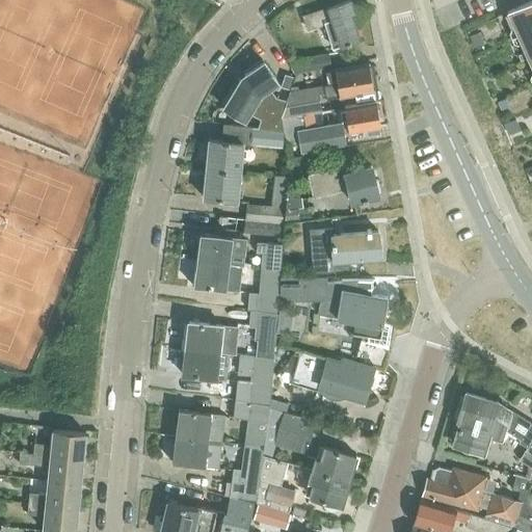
[(304,16),(309,29),(325,24),(334,48),(361,40),(351,11),(355,10),(351,0),(304,16)]
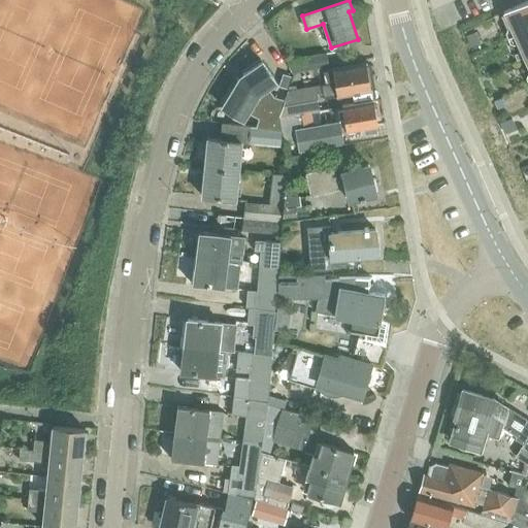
[(527,0),(526,0),(503,10),(514,34),(527,28),(527,0)]
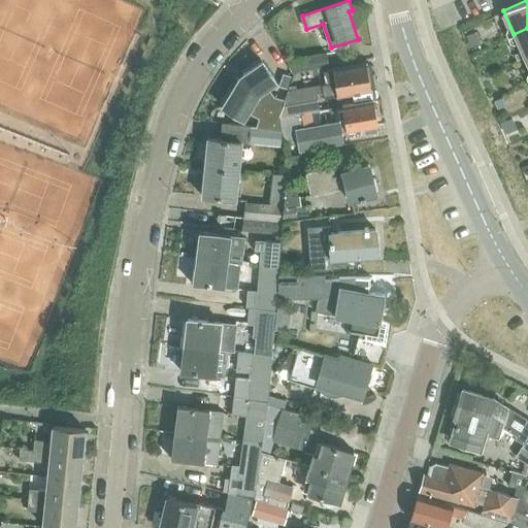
[(527,28),(514,34),(524,57),(527,55),(527,28)]
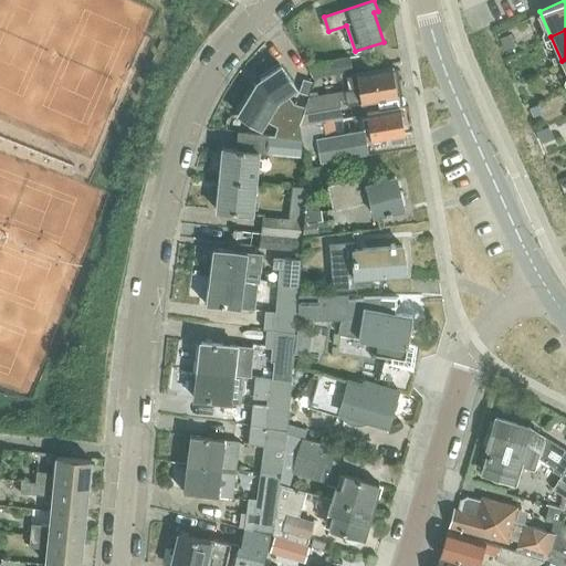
[(510,34),(499,40),(504,50),(514,45),(510,34)]
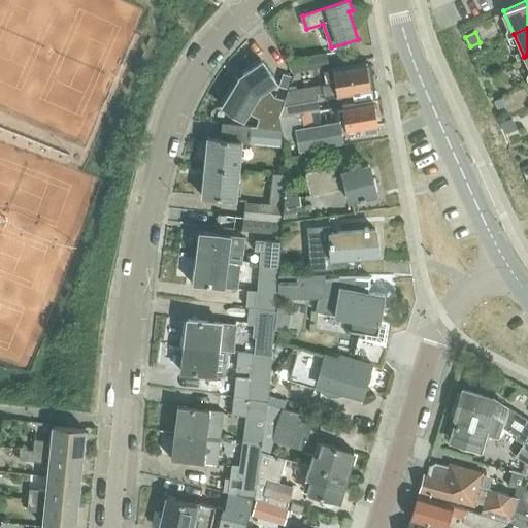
[(285,59),(291,73),(319,67),(328,66),(325,53),(285,59)]
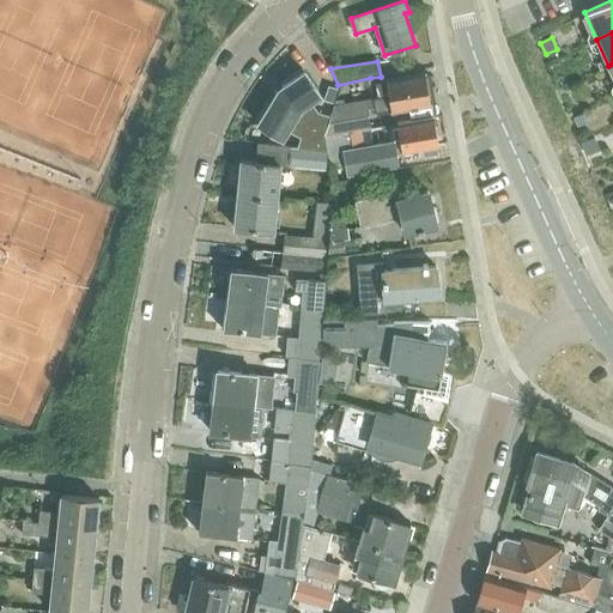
[(283,138),(287,131),(301,137),(298,146),(329,149),(327,135),(327,133),(332,115),(329,115),(322,115),(319,113),(314,105),(319,102),(319,99),(317,97),(321,95),(305,71),(280,89),(259,123),(283,138)]
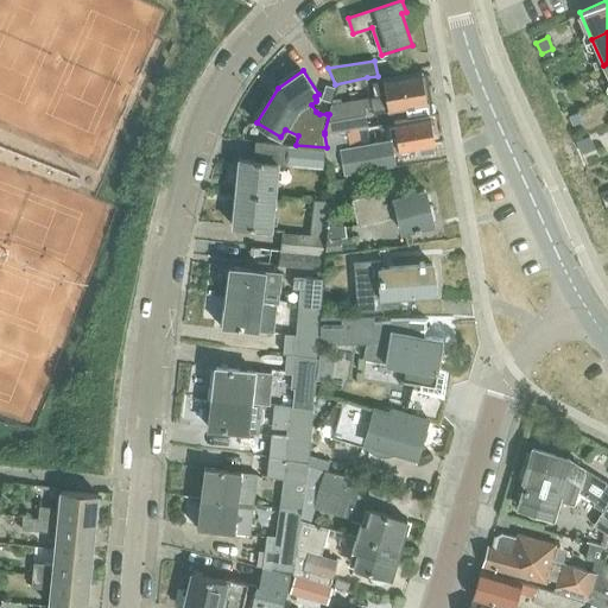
[(378,76),(367,77),(371,96),(330,105),(327,114),(329,114),(324,132),(324,134),(367,126),(363,106),(372,105),(373,113),(428,103),(423,71),(378,78),(378,76)]
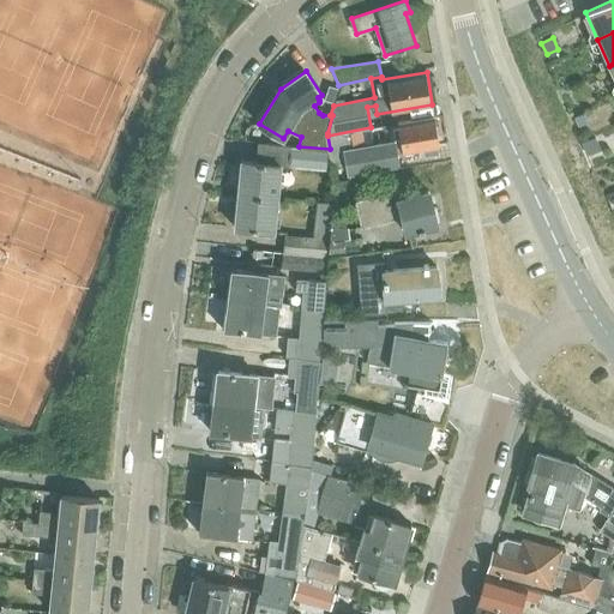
[(330,85),(325,100),(335,102),(339,89),(338,88),(330,85)]
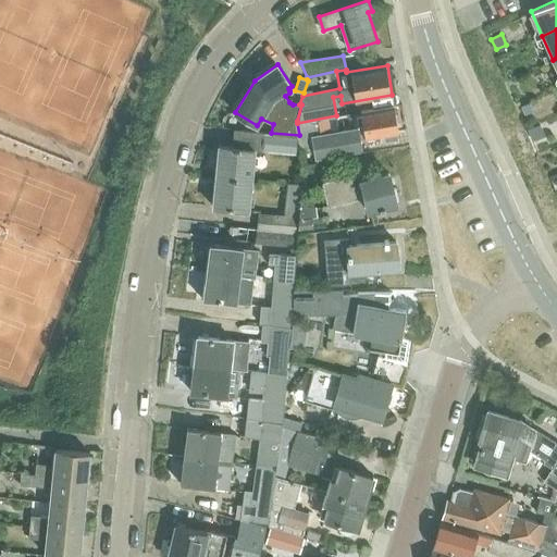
[(529,102),(521,107),(524,114),(533,111),(529,102)]
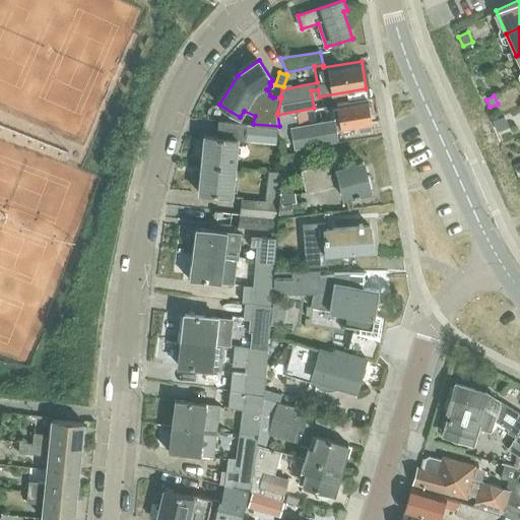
[(338,104),(339,106),(332,107),(337,131),(373,125),(369,99),(338,104)]
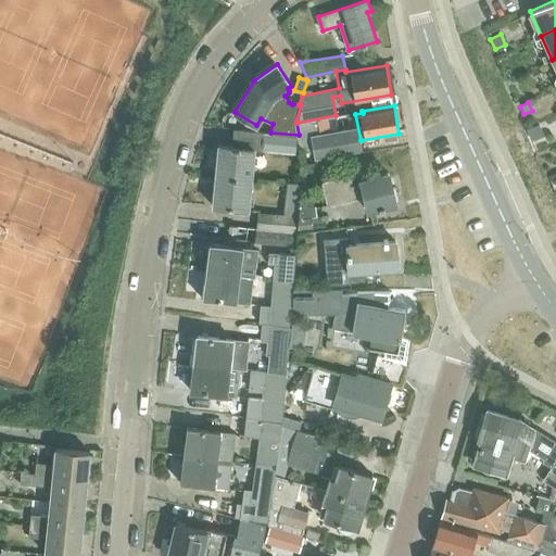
[(311,136),(311,137),(357,129),(356,127),(338,130),(336,116),(336,115),(297,123),(299,135),(299,137),(300,137),(311,136)]
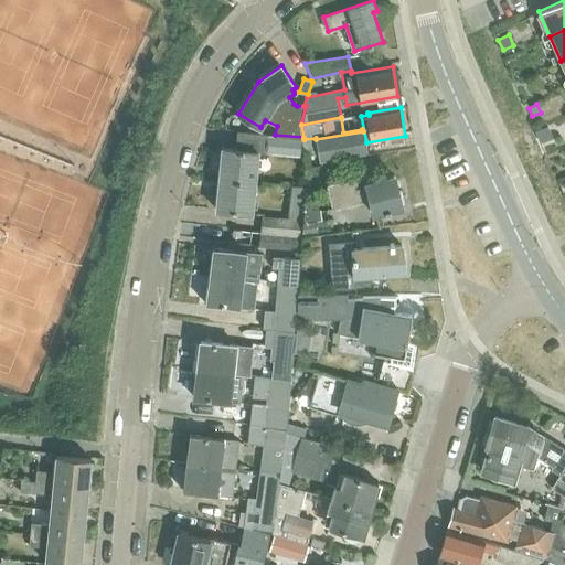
[(237,149),(224,148),(221,179),(256,182),(258,152),(265,151),(266,136),(266,134),(238,131),(237,149)]
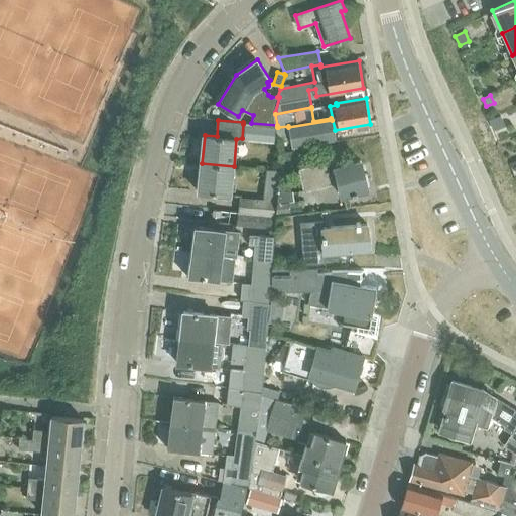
[(332,120),(288,127),(291,148),(335,140),(332,120)]
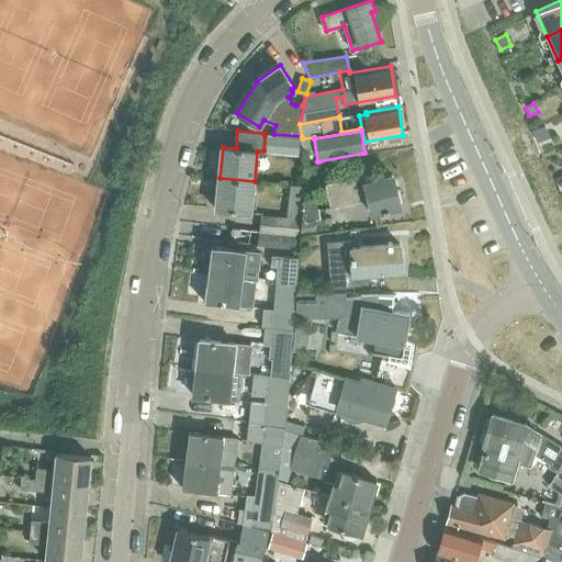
[(300,138),(302,138),(302,136),(273,134),(273,135),(265,135),(263,150),(262,153),(298,156),(300,138)]
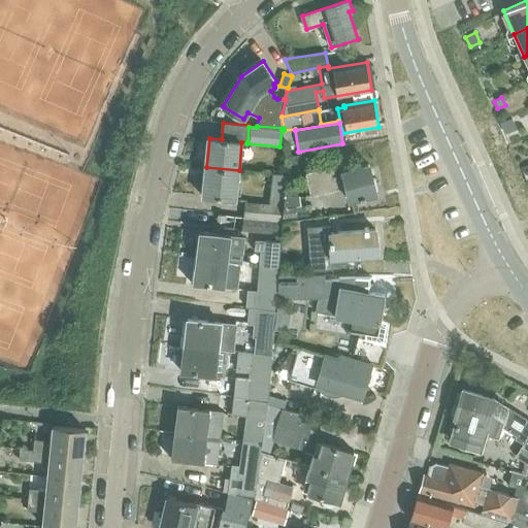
[(312,194),(347,186),(350,200),(376,194),(369,164),(343,169),(342,165),(308,173),(312,194)]
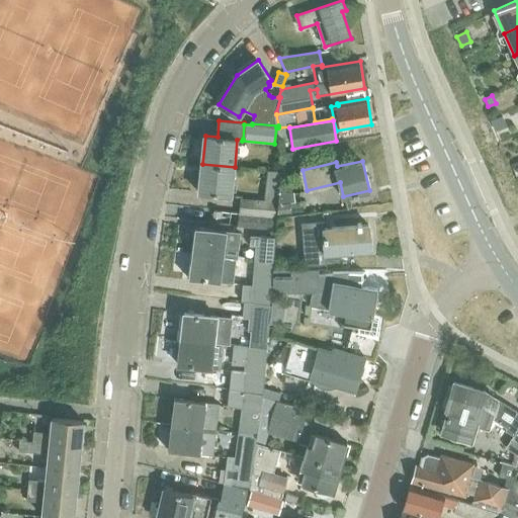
[(235,167),(202,164),(199,192),(232,195),(235,167)]
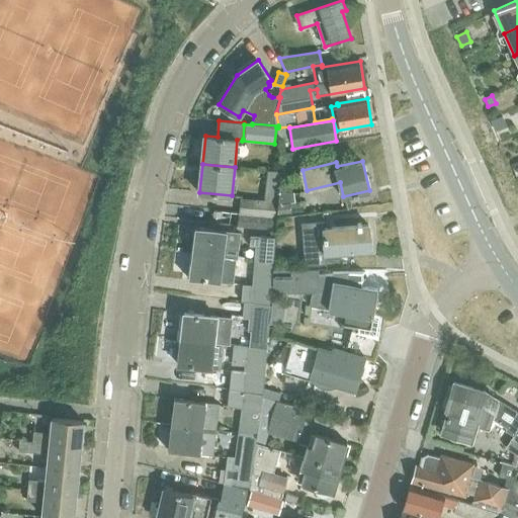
[(240,197),(239,212),(276,217),(277,214),(276,214),(279,184),(279,172),(267,170),(263,200),(240,197)]
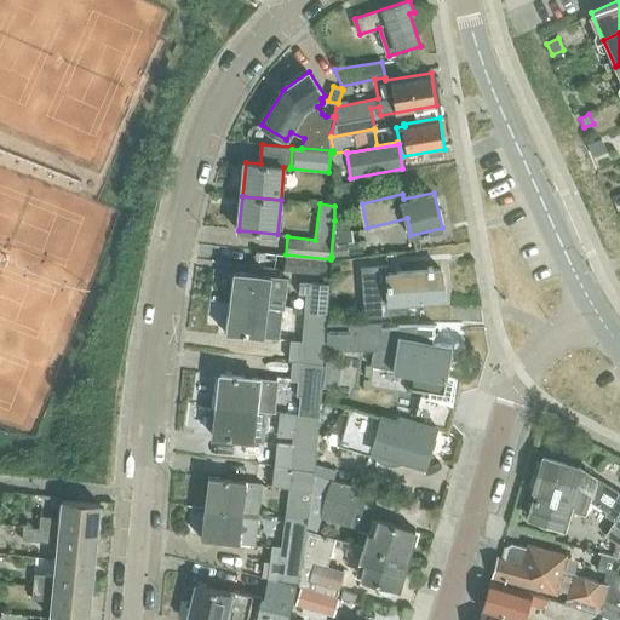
[(334,229),(334,220),(331,257),(332,257),(348,254),(346,242),(352,241),(351,230),(334,229)]
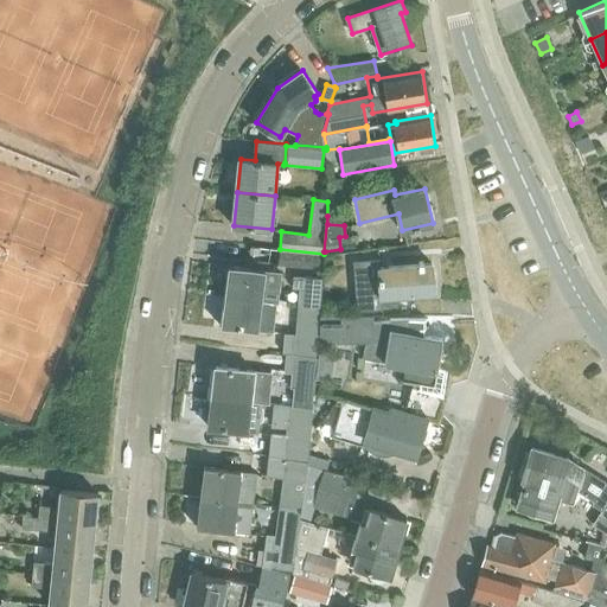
[(324,254),(280,249),(278,266),(321,272),(324,254)]
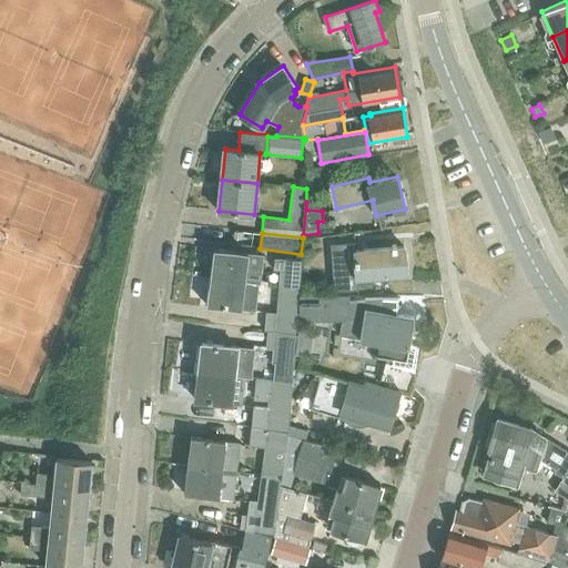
[(405,247),(355,250),(355,242),(328,244),(331,288),(357,287),(357,283),(376,282),(375,275),(407,274),(405,247)]
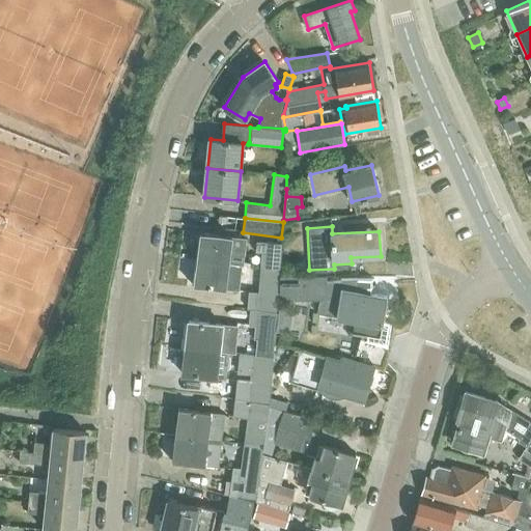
[(200,232),(197,259),(229,263),(229,262),(242,264),(244,252),(246,238),(200,232)]
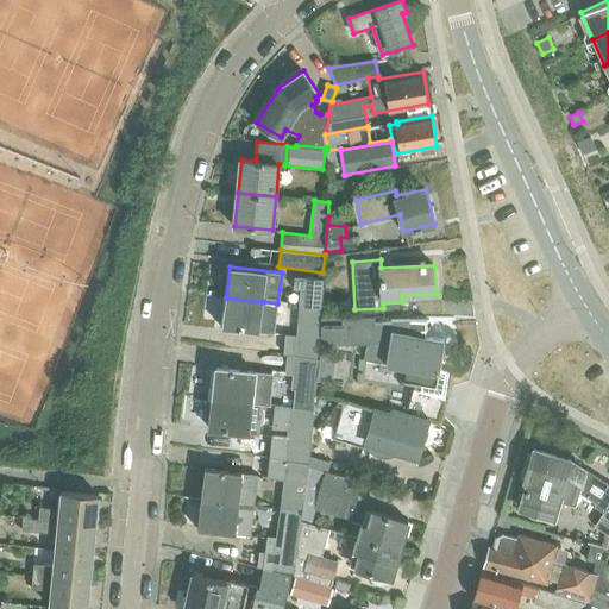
[(300,289),(299,306),(320,308),(322,280),(294,276),(293,288),(300,289)]
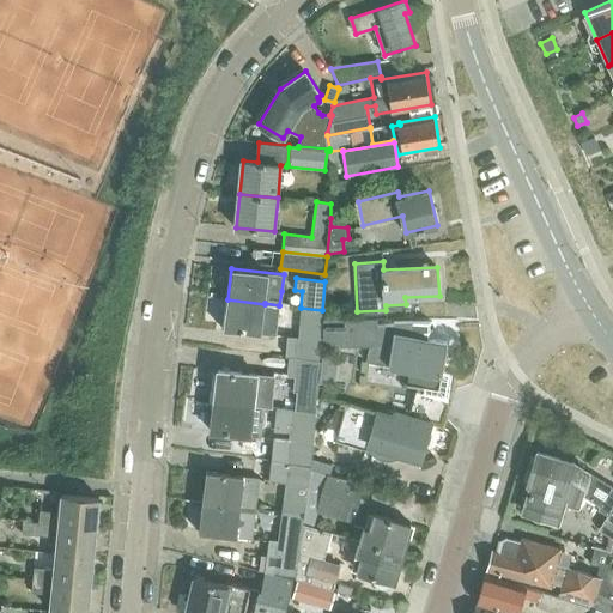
[(265,304),(228,299),(224,331),(277,337),(278,322),(279,305),(265,303),(265,304)]
